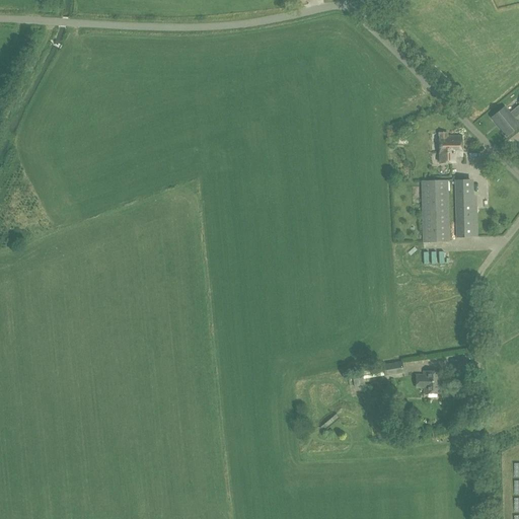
[(518,126),(518,125),(514,119),(518,115),(518,105),(510,114),(505,107),(492,118),(507,137),(518,126)]
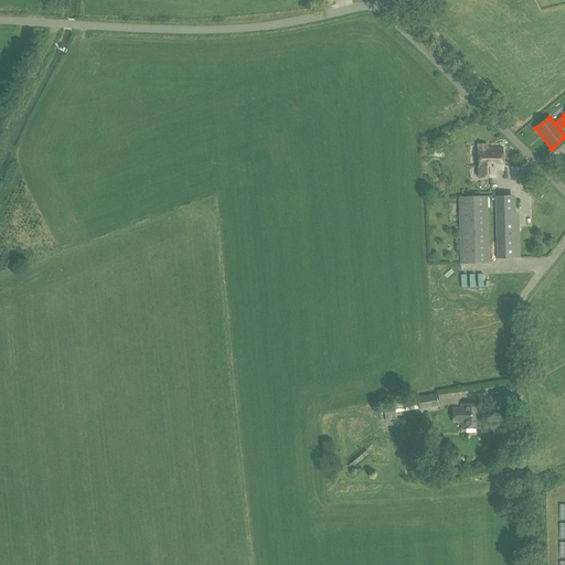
[(503,171),(503,147),(487,148),(487,146),(478,146),(479,178),(496,177),(496,171),(503,171)]
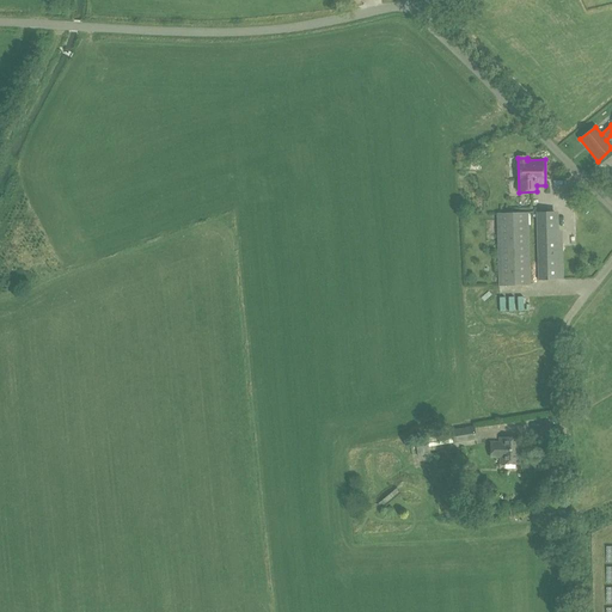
[(496,213),(499,286),(530,286),(528,233),(528,212),(496,213)]
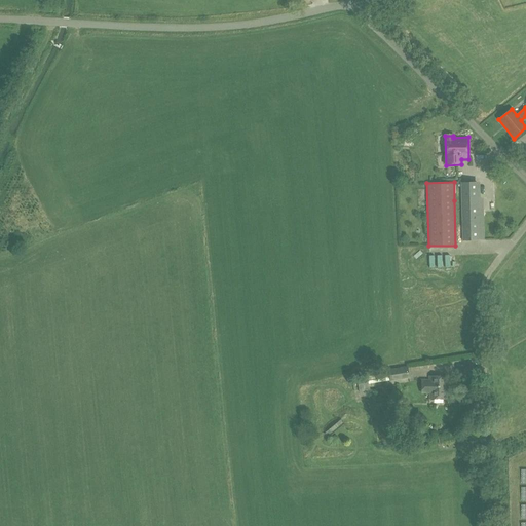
[(484,240),(483,198),(480,199),(480,182),(460,182),(461,199),(462,241),(484,240)]
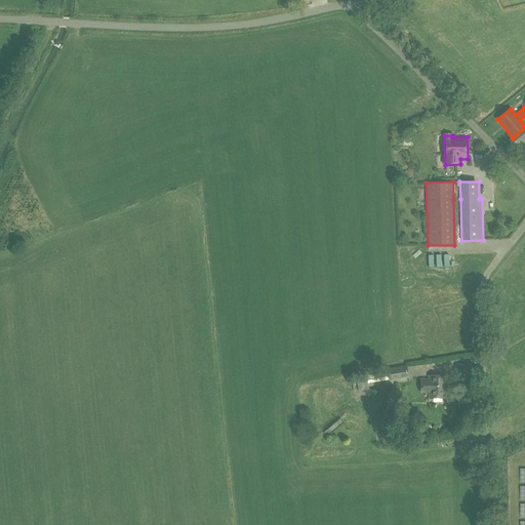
[(406,366),(388,369),(390,379),(390,380),(390,381),(408,378),(406,366)]
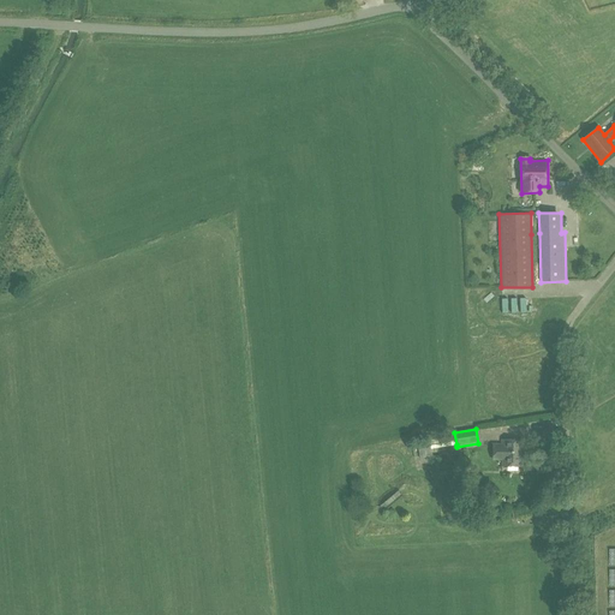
[(523,467),(523,440),(502,440),(502,446),(494,446),(494,459),(502,459),(502,466),(523,467)]
